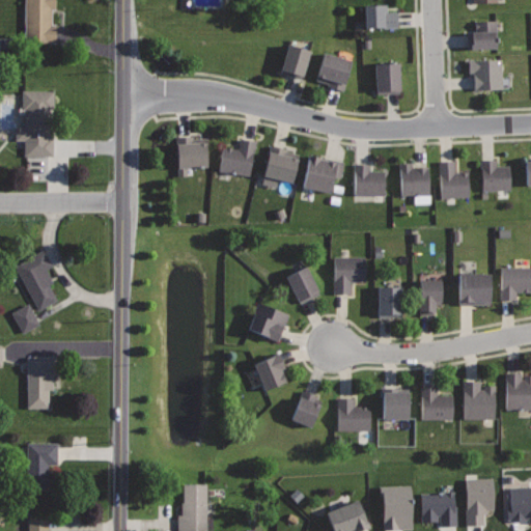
[(56,0),(26,0),(26,40),(55,40),(55,24),(51,24),(51,9),(56,9),(56,0)]
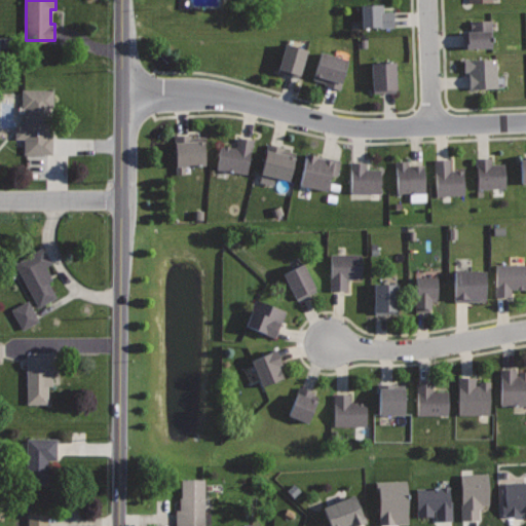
[(383,4),(361,5),(362,28),(393,26),(392,10),(383,11),(383,4)]
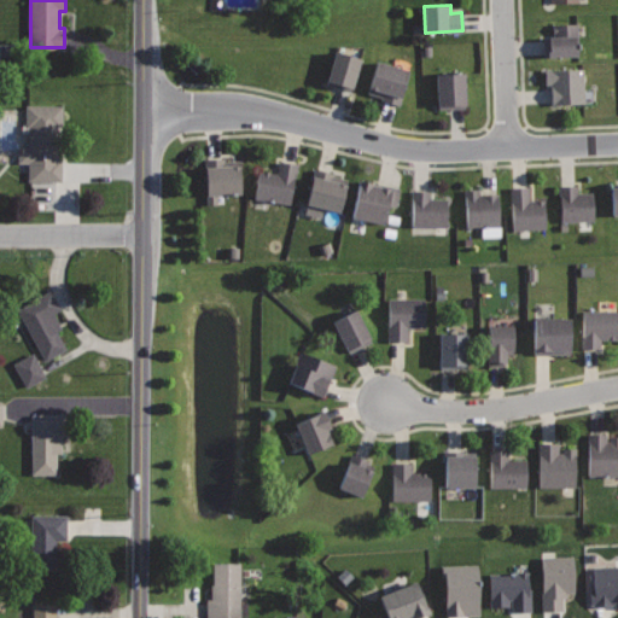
[(578,22),(579,56),(543,57),(542,38),(552,36),(552,23),(578,22)]
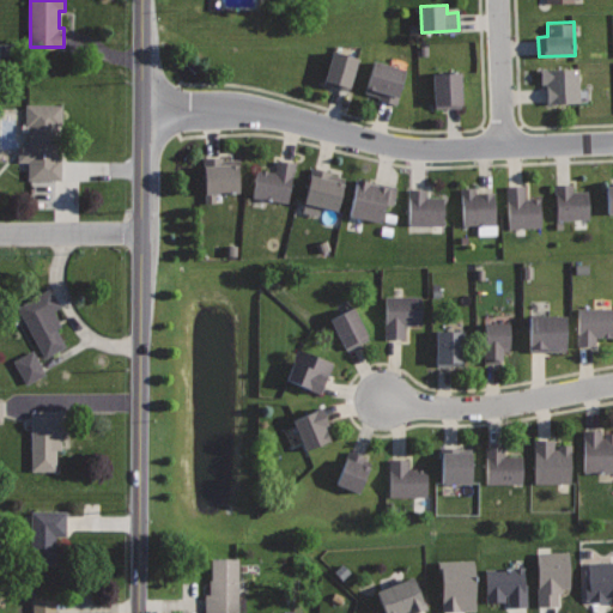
[(358,58),(333,50),(322,84),(347,92),(358,58)]
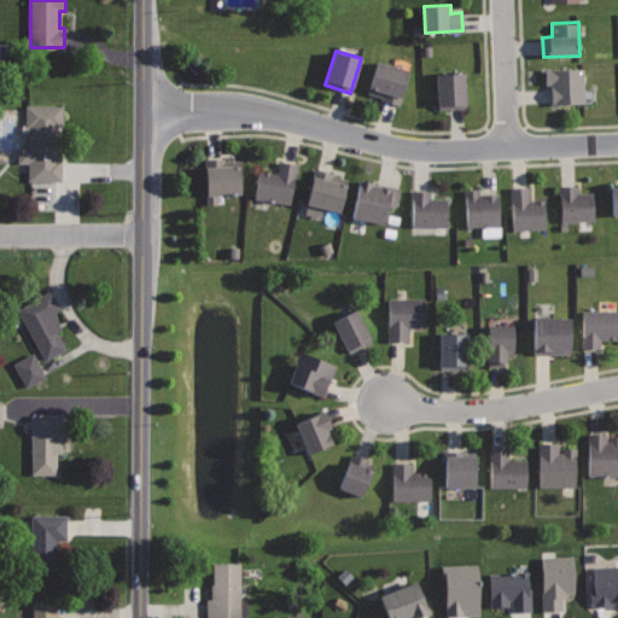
[(409,71),(377,62),(367,92),(400,103),(409,71)]
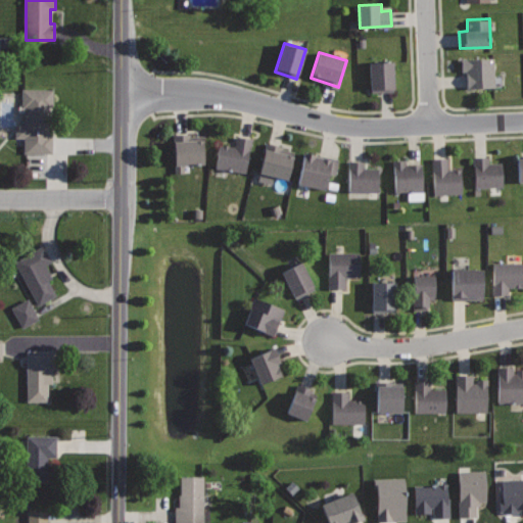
[(461,58),(493,57),(494,87),(466,88),(466,72),(462,72),(461,58)]
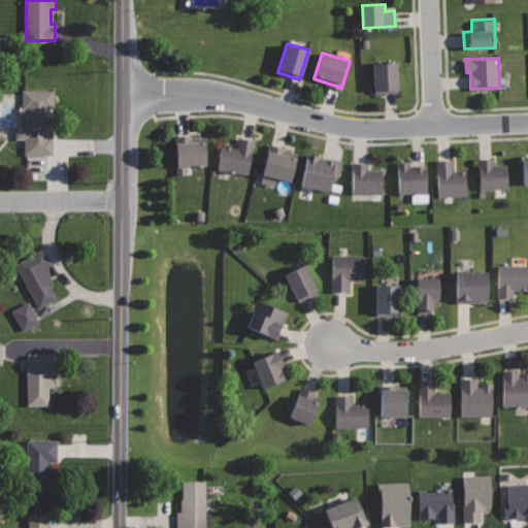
[(396,62),(372,63),(374,93),(398,92),(396,62)]
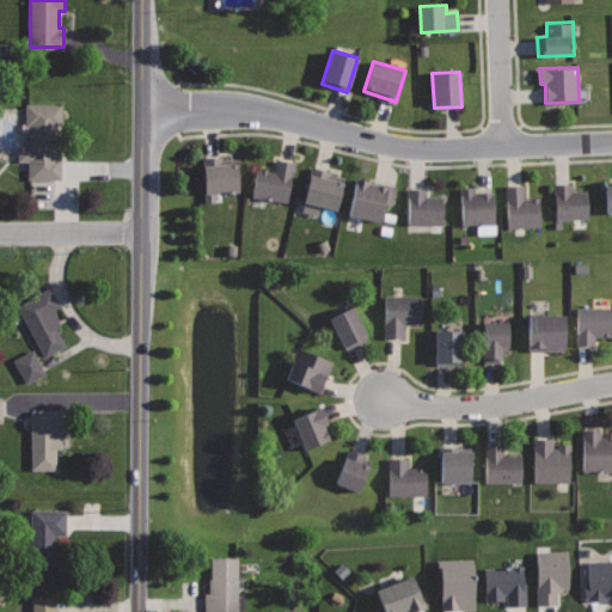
[(62,104),(26,104),(26,126),(29,126),(29,146),(18,146),(18,161),(29,161),(29,179),(61,179),(61,158),(57,158),(59,126),(62,126),(62,104)]
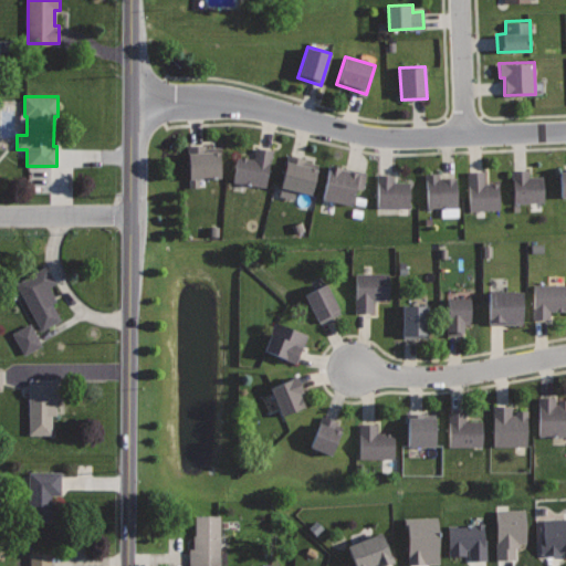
[(187,145),(189,187),(199,186),(198,178),(220,177),(219,147),(206,147),(206,144),(187,145)]
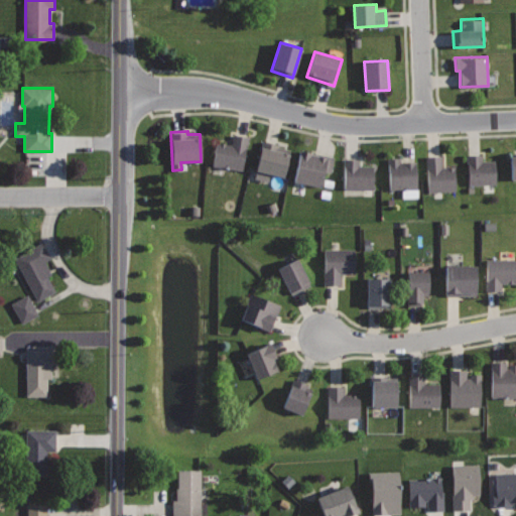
[(249,136),(243,169),(213,164),(217,141),(232,144),(234,134),(249,136)]
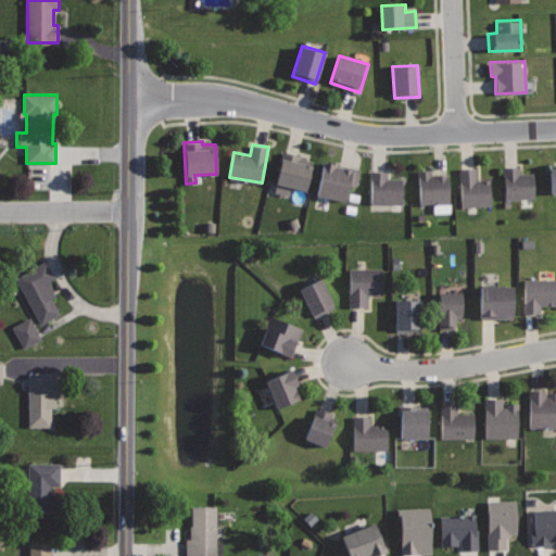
[(282,151),(275,182),(305,190),(313,161),(300,158),(300,155),(282,151)]
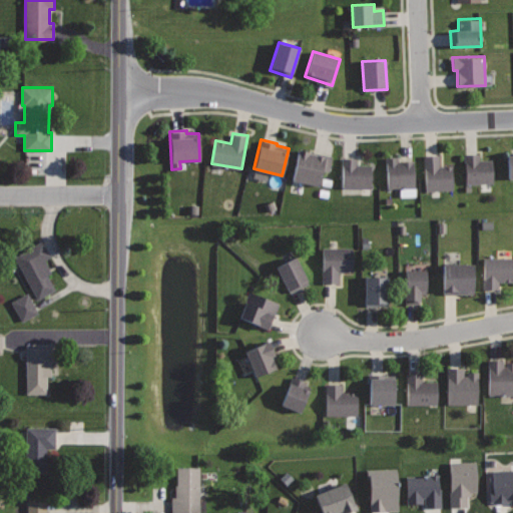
[(298,148),(291,179),(320,185),(323,169),(329,170),(332,156),(298,148)]
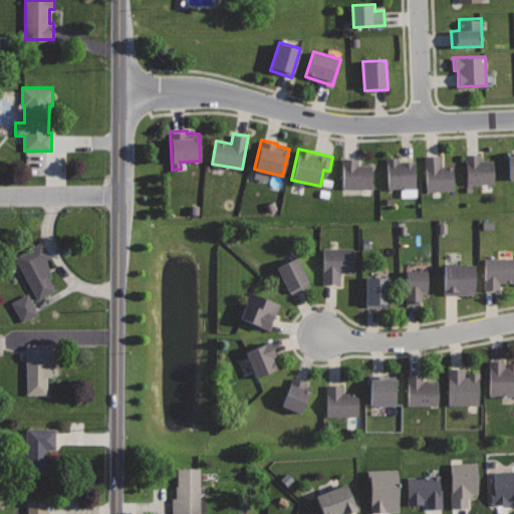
[(513,153),(505,153),(506,179),(513,178),(513,153)]
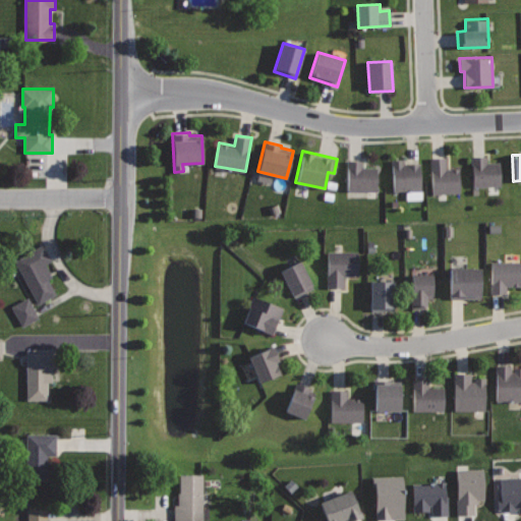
[(470,156),(472,187),(501,186),(499,162),(487,162),(486,156),(470,156)]
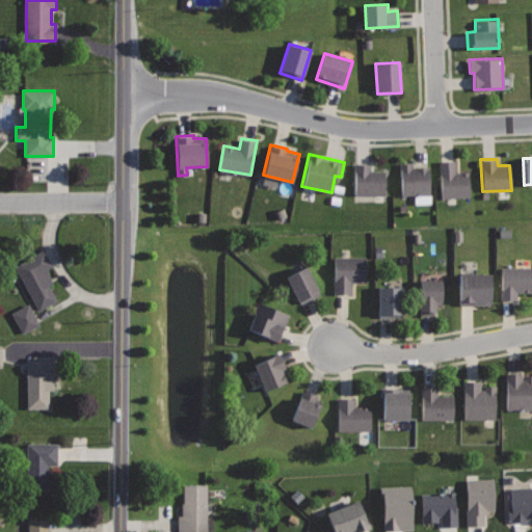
[(439,161),(441,197),(470,195),(469,171),(456,173),(455,160),(439,161)]
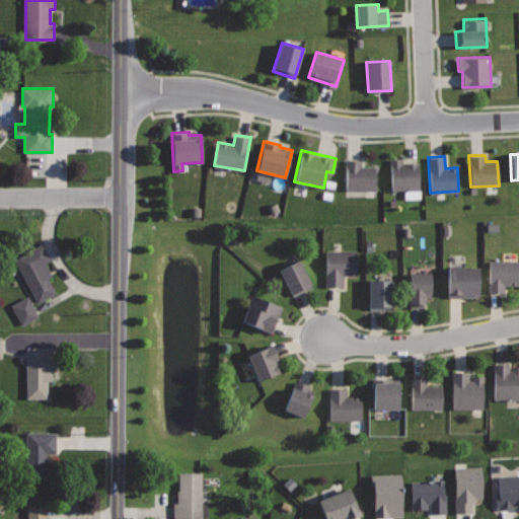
[(347,159),(346,190),(375,190),(376,166),(362,166),(362,160),(347,159)]
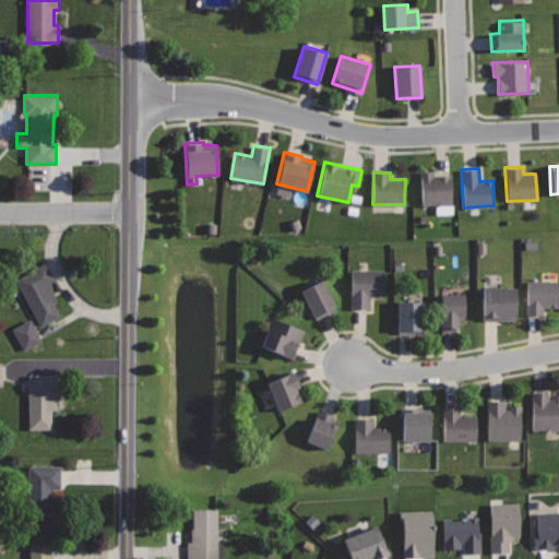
[(420,171),(423,205),(452,204),(451,175),(435,176),(433,171),(420,171)]
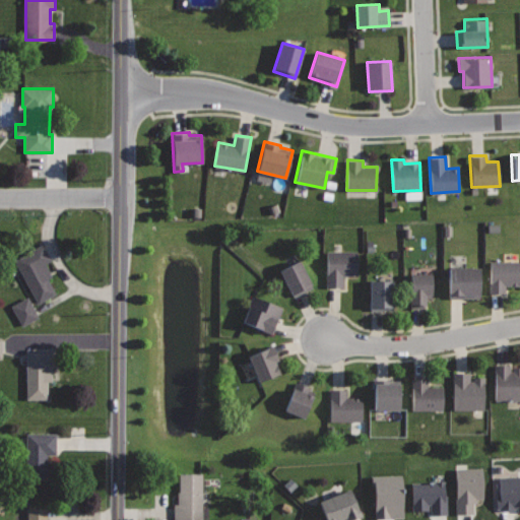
[(43,245),(15,260),(39,302),(56,293),(48,278),(53,276),(46,263),(52,260),(43,245)]
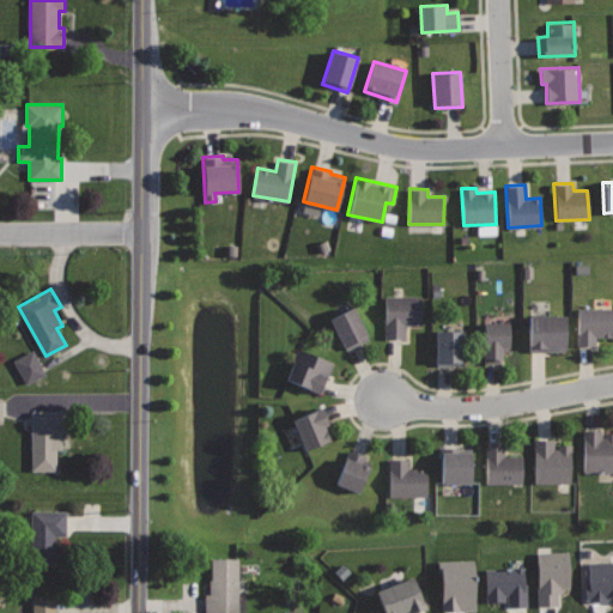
[(422,296),(384,296),(384,338),(404,338),(404,325),(422,325),(422,296)]
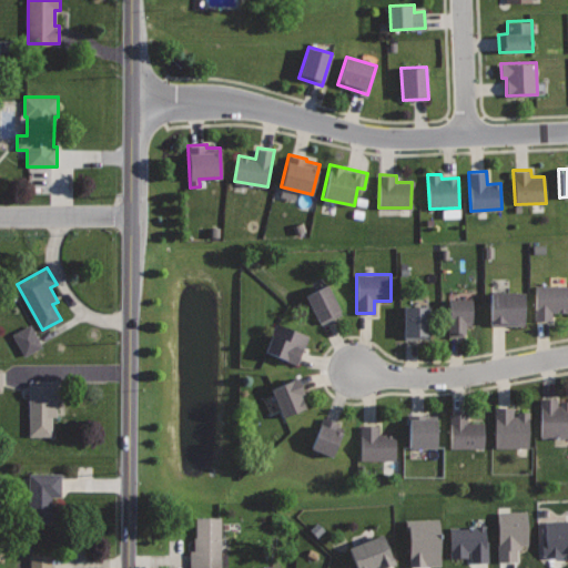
[(328,284),(305,295),(320,325),(342,314),(328,284)]
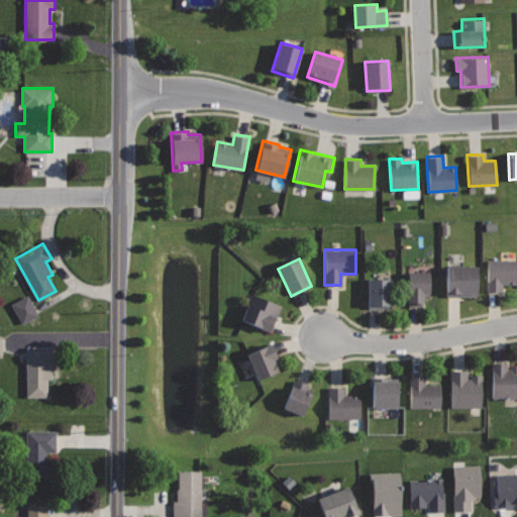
[(516,260),(487,260),(487,291),(503,291),(502,283),(516,283),(516,260)]
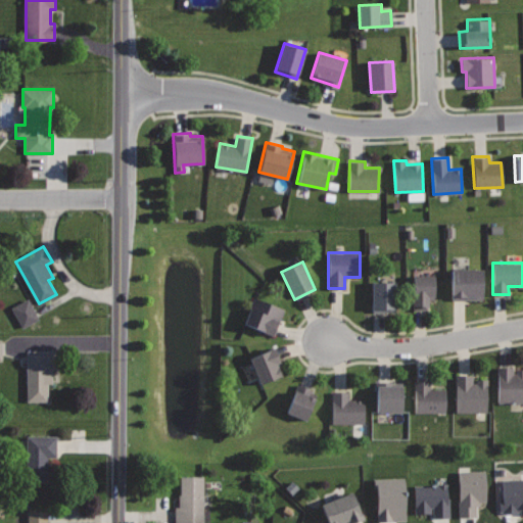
[(484,270),(452,269),(452,299),(484,300),(484,270)]
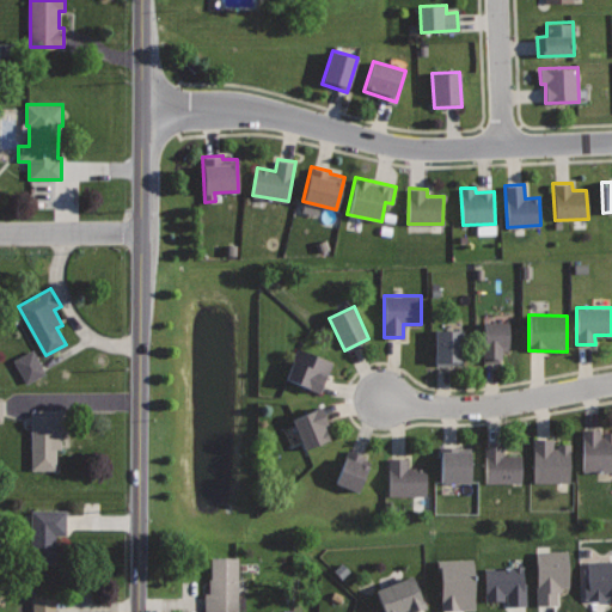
[(509,322),(481,322),(481,361),(502,361),(502,347),(509,347),(509,322)]
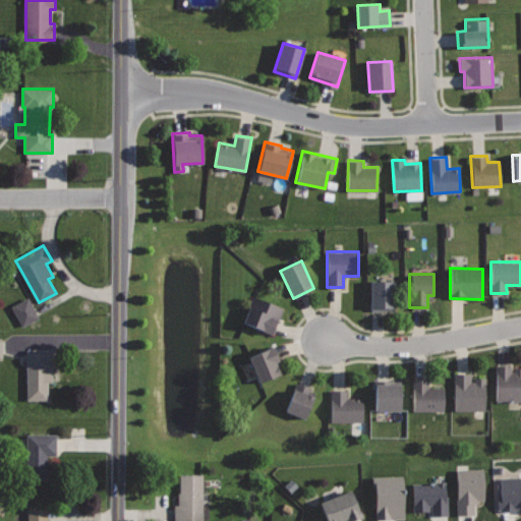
[(395,281),(370,281),(370,310),(395,310),(395,281)]
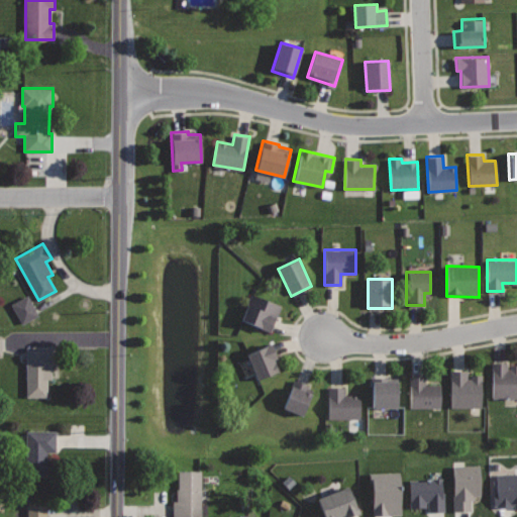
[(281,306),(252,294),(241,319),(271,331),(281,306)]
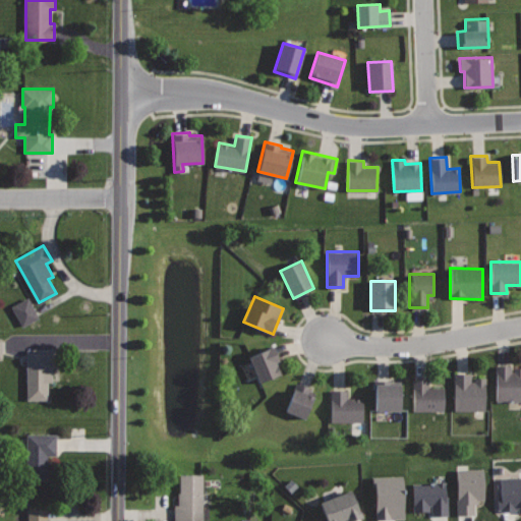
[(36,320),(26,298),(9,305),(18,327),(36,320)]
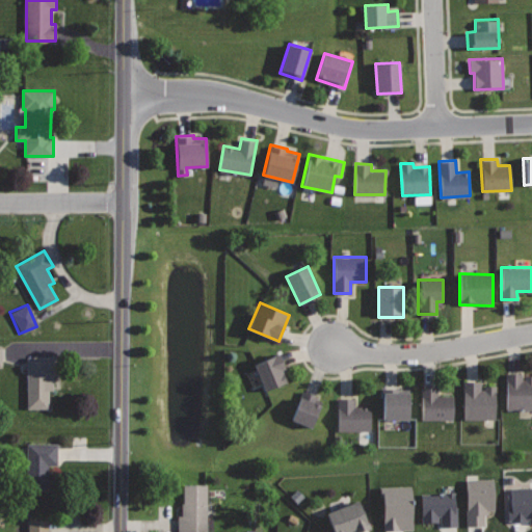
[(280,353),(255,364),(265,391),(286,382),(281,369),(285,368),(280,353)]
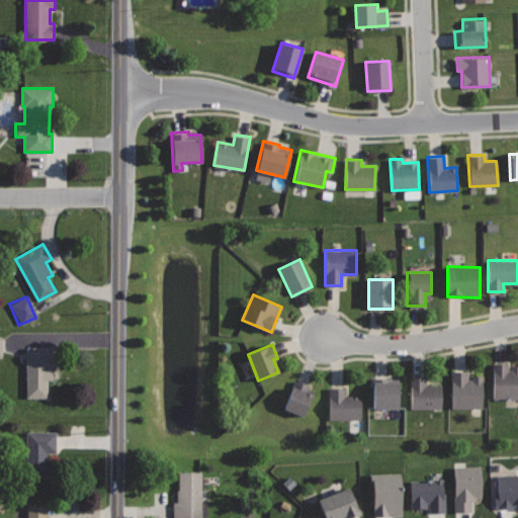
[(58,346),(26,346),(26,398),(49,397),(49,381),(53,381),(53,363),(58,363),(58,346)]
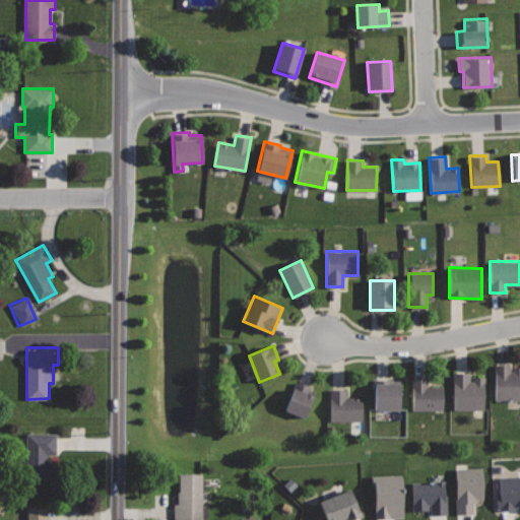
[(511,365),(495,365),(495,400),(519,400),(519,367),(511,367),(511,365)]
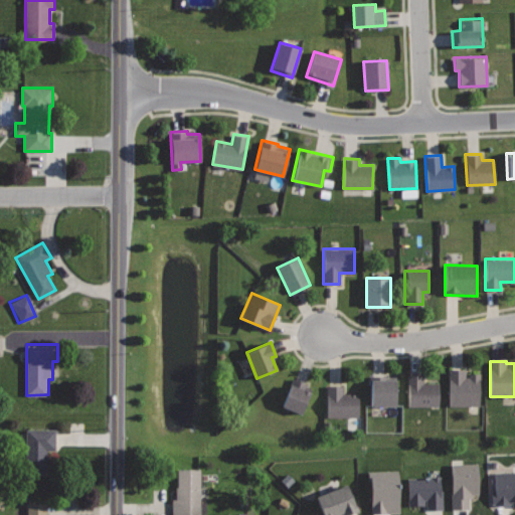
[(466,369),(450,369),(449,406),(480,407),(481,372),(466,372),(466,369)]
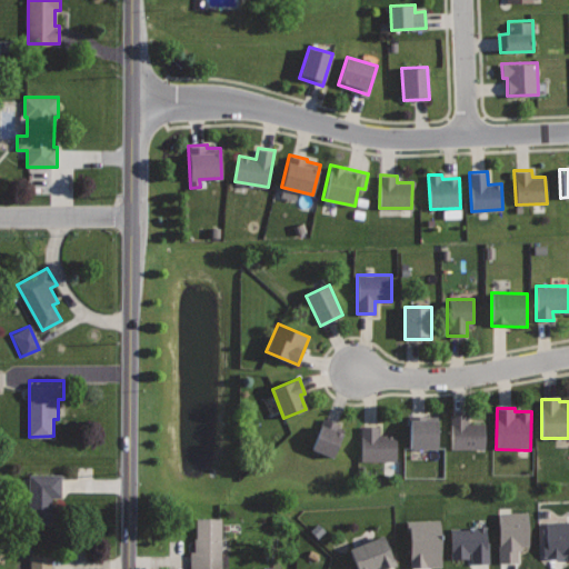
[(469,415),(451,413),(451,448),(486,448),(486,423),(469,422),(469,415)]
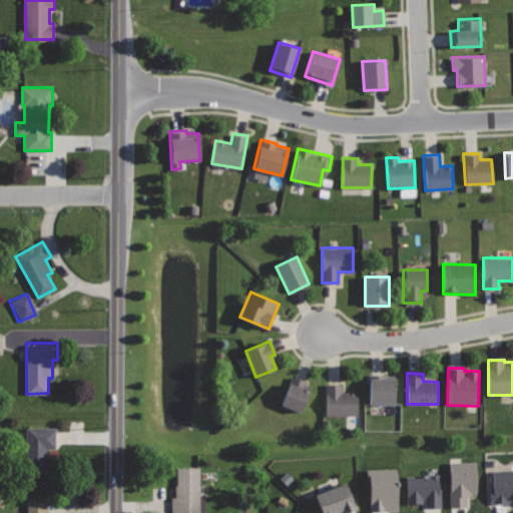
[(395,375),(369,376),(369,404),(395,404),(395,375)]
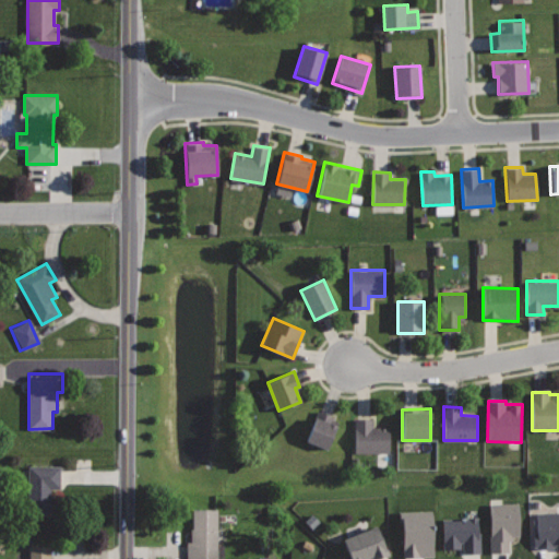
[(318,409),(305,440),(326,449),(339,421),(333,419),(334,416),(318,409)]
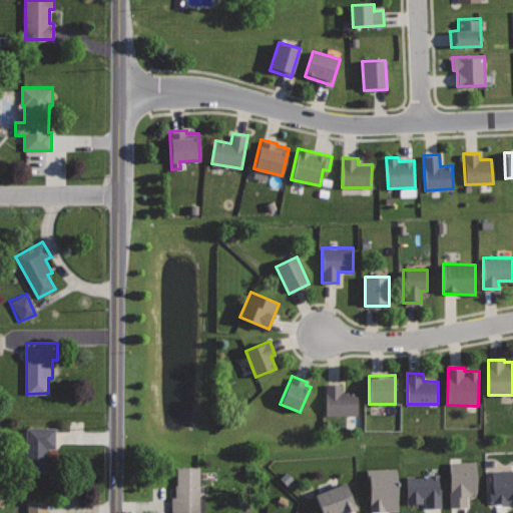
[(344,384),(326,384),(325,415),(357,416),(358,392),(343,392),(344,384)]
